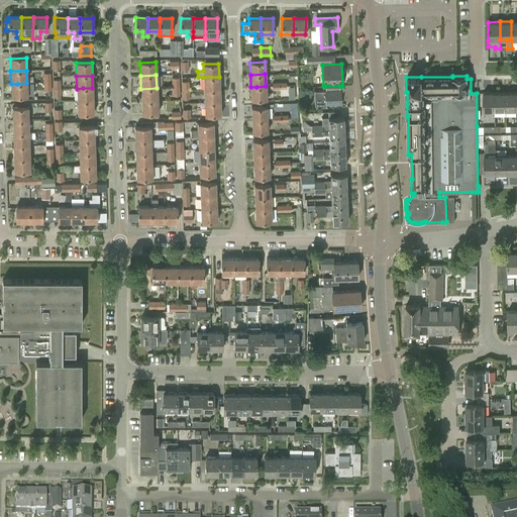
[(219,77),(203,77),(203,90),(219,89),(219,77)]
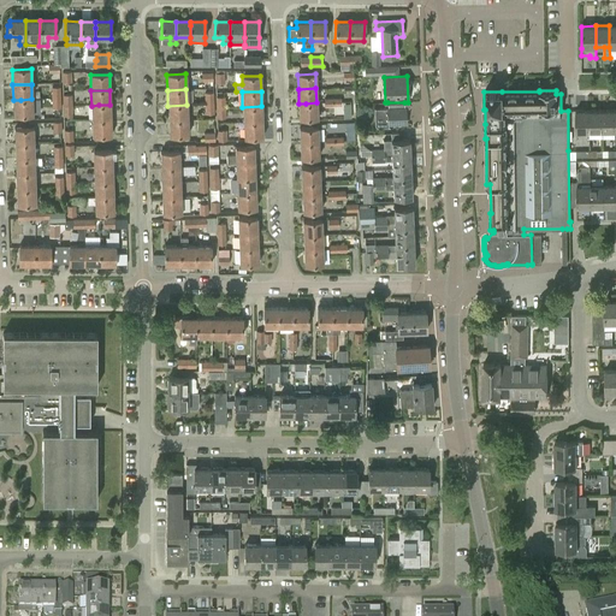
[(21,100),(13,100),(13,116),(33,114),(31,99),(21,100)]
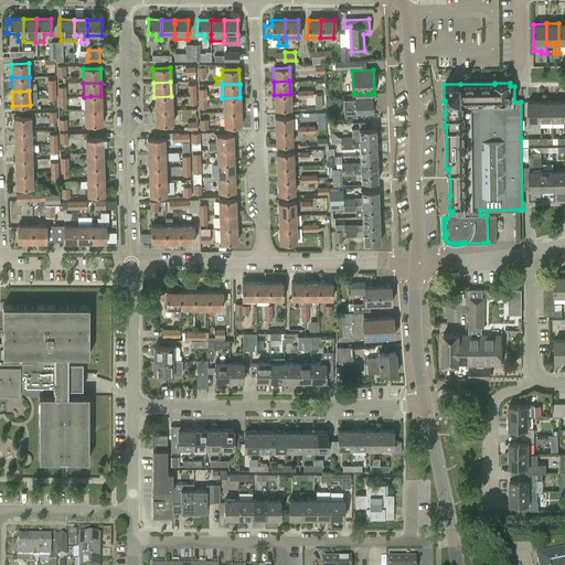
[(280,95),(274,95),(274,108),(290,108),(290,94),(280,95)]
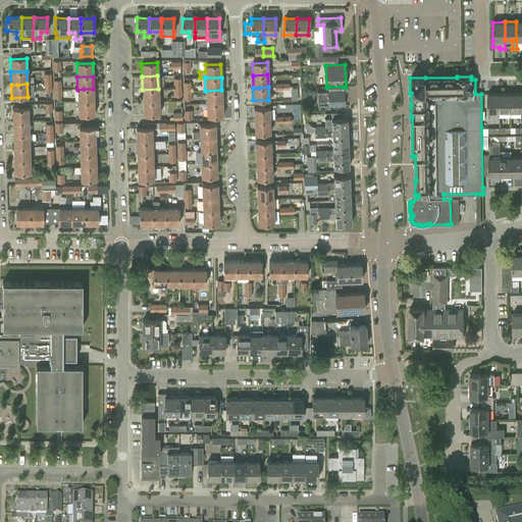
[(328,91),(317,92),(317,108),(329,107),(329,105),(345,104),(344,91),(343,91),(343,87),(328,87),(328,91)]
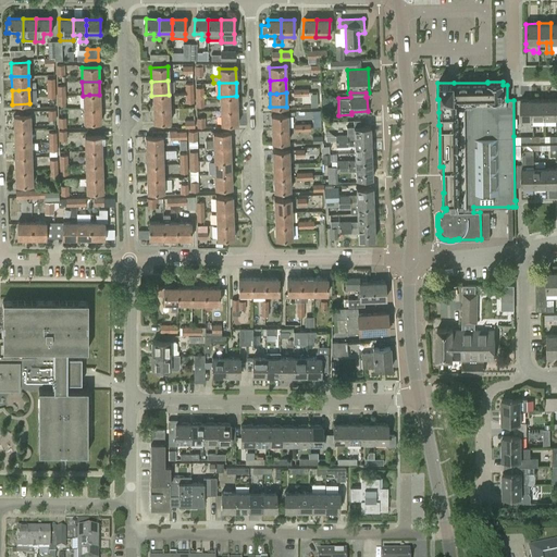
[(89,95),(83,96),(83,109),(91,109),(100,109),(99,95),(89,95)]
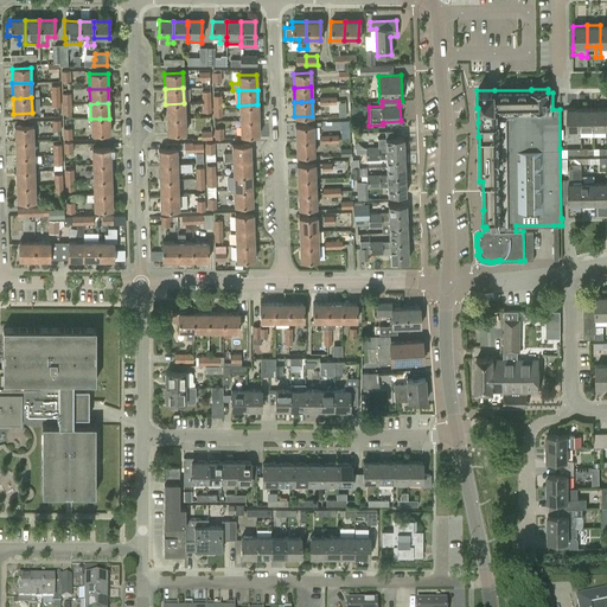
[(184,103),(165,104),(166,119),(179,119),(184,119),(184,103)]
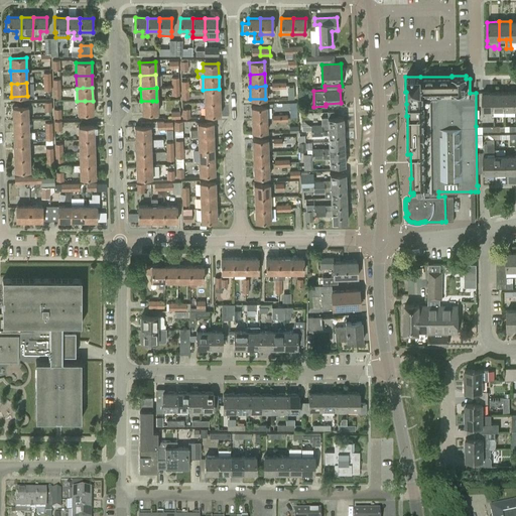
[(219,89),(203,90),(204,102),(217,102),(220,102),(219,89)]
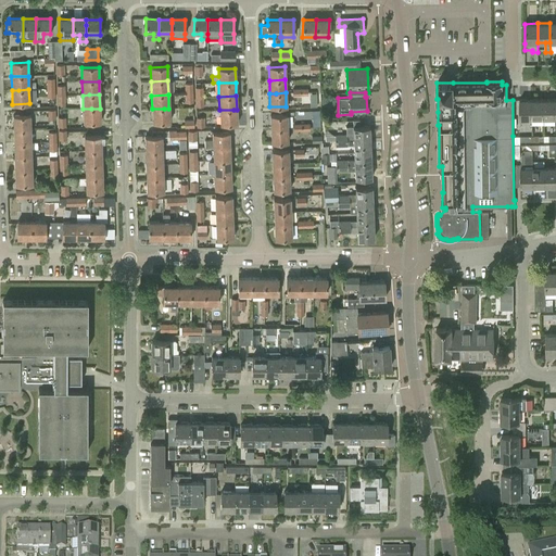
[(555,99),(543,100),(543,104),(543,118),(555,118),(555,99)]
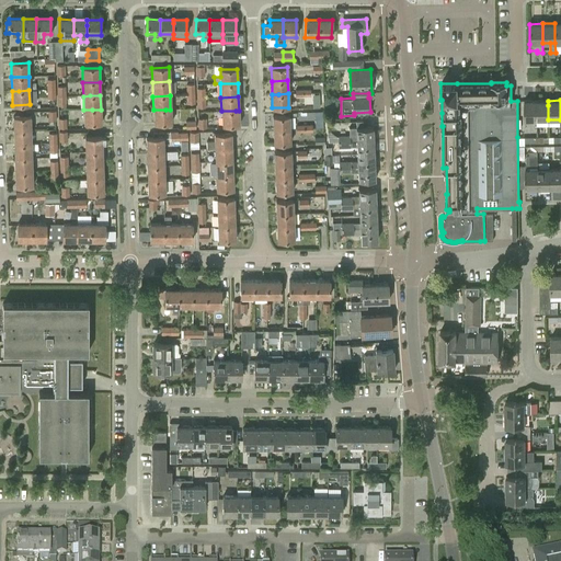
[(536,101),(524,101),(524,119),(536,119),(536,107),(536,101)]
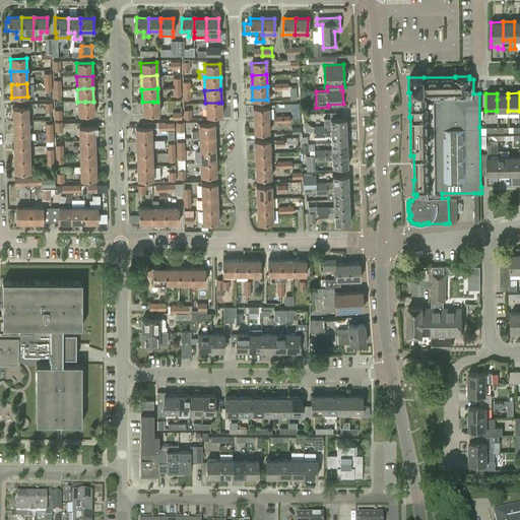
[(508,93),(497,93),(497,100),(497,111),(508,111),(508,98),(508,93)]
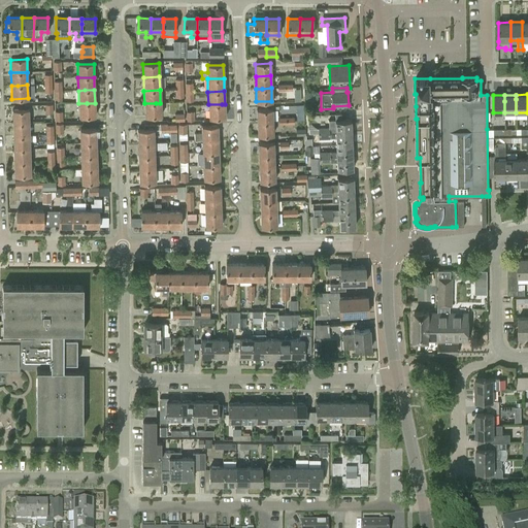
[(87,103),(78,103),(79,117),(95,116),(95,103),(87,103)]
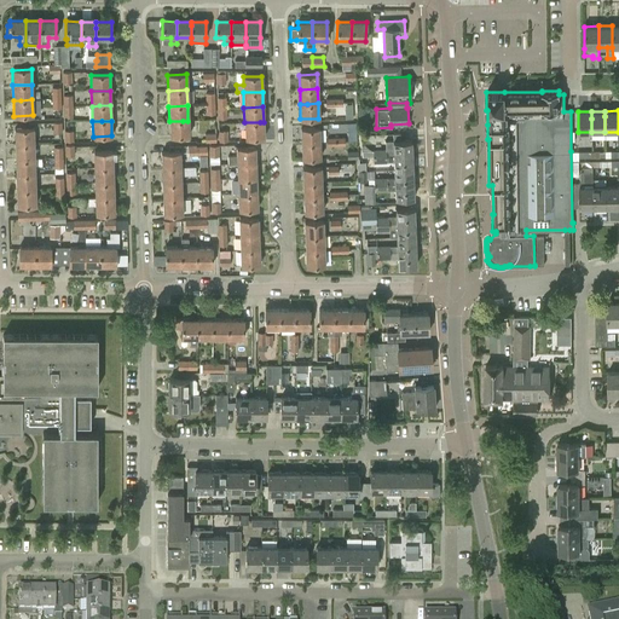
[(183,121),(169,121),(169,137),(189,137),(187,121),(183,121)]
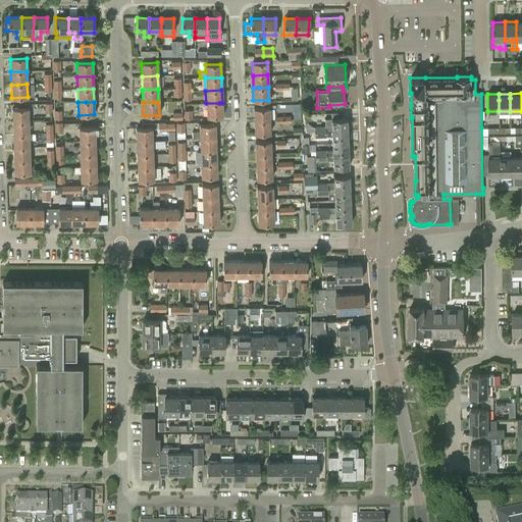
[(219,103),(206,103),(206,113),(206,116),(222,116),(222,113),(222,103),(219,103)]
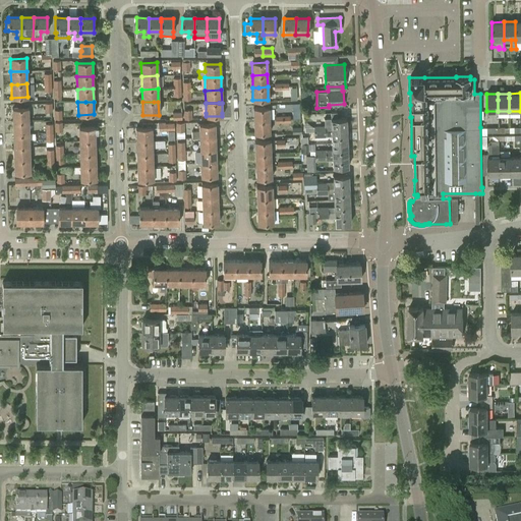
[(27,108),(12,109),(12,122),(18,122),(29,121),(27,108)]
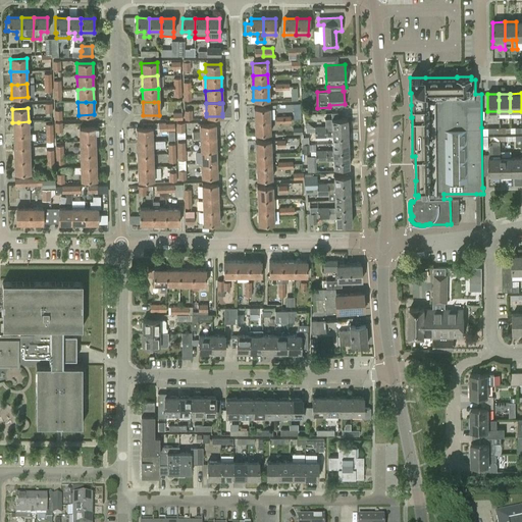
[(269,108),(254,108),(254,121),(269,120),(269,108)]
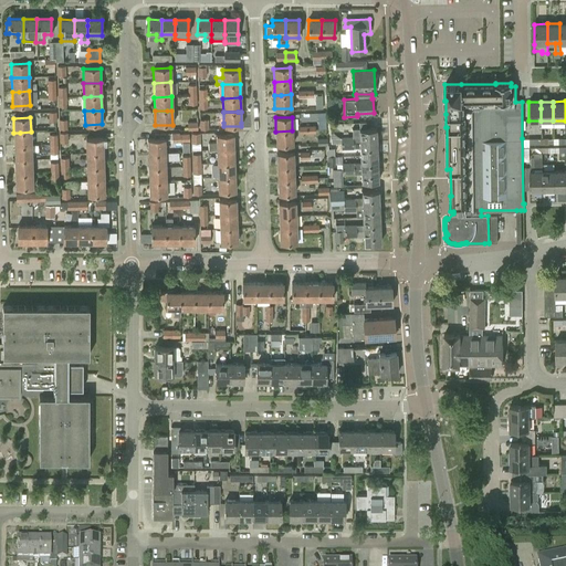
[(353,137),(341,138),(341,143),(359,143),(376,142),(376,128),(366,128),(366,122),(359,123),(359,128),(358,128),(353,129),(353,137)]
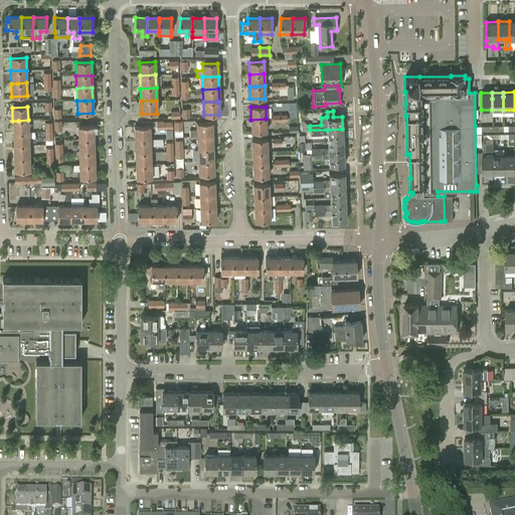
[(266,119),(250,120),(251,132),(267,131),(266,119)]
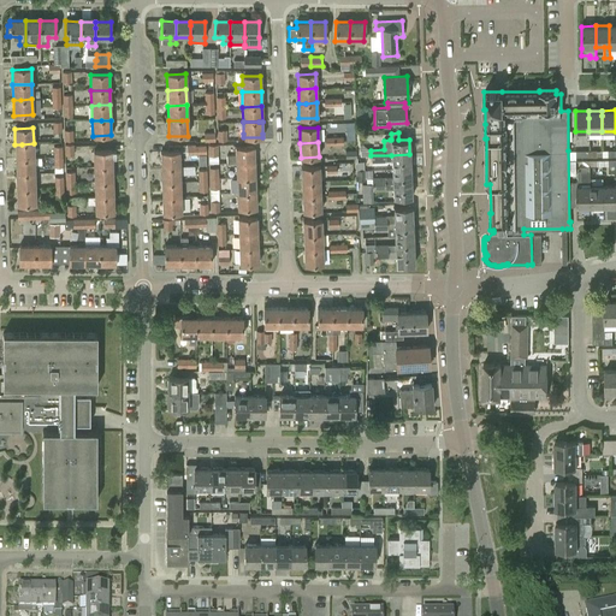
[(22,144),(15,144),(16,159),(34,159),(34,143),(22,144)]
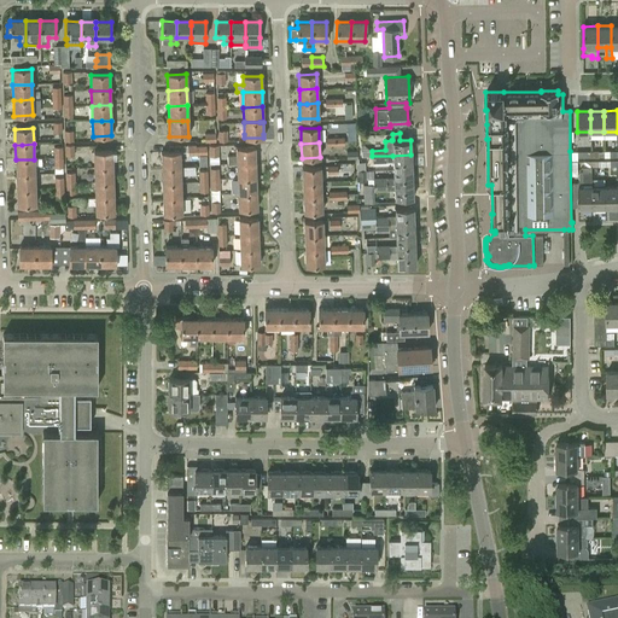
[(196,145),(187,145),(187,155),(207,155),(207,146),(196,146),(196,145)]
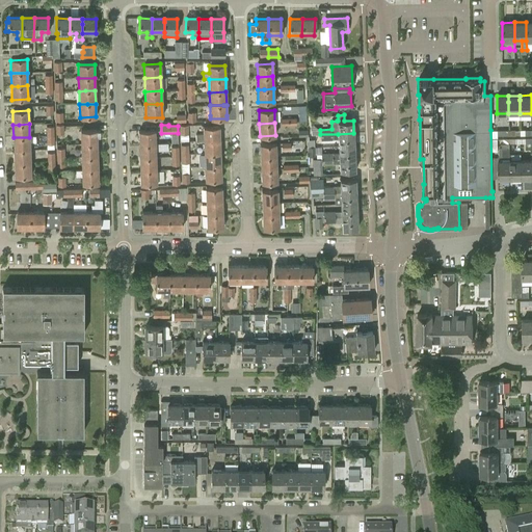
[(203,134),(195,134),(196,141),(204,141),(219,140),(218,127),(203,128),(203,134)]
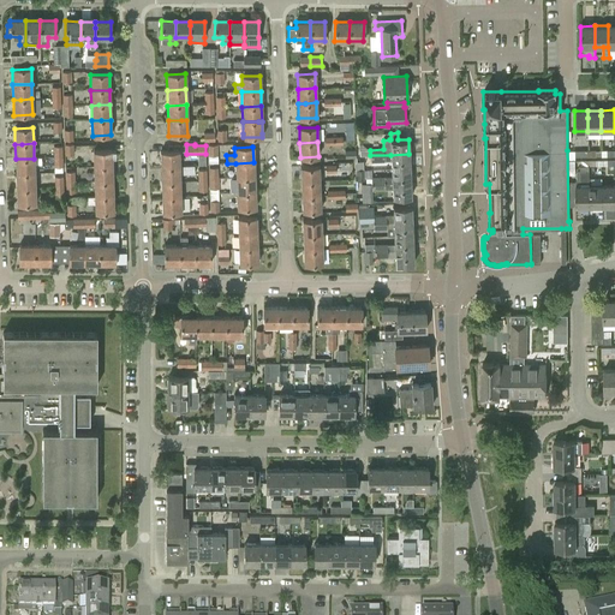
[(112,151),(93,151),(94,167),(112,167),(112,151)]
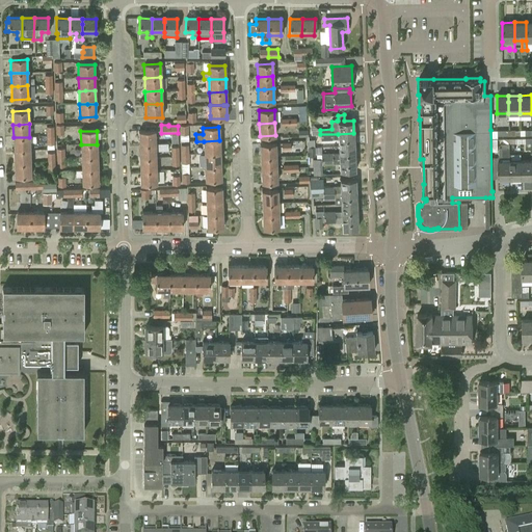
[(154,131),(138,132),(138,145),(155,144),(154,131)]
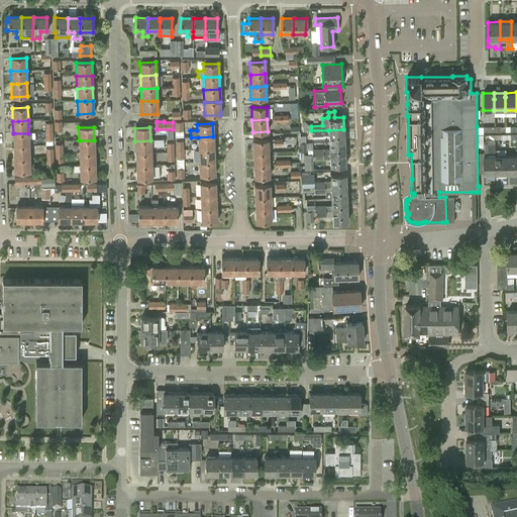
[(328,130),(311,130),(312,135),(328,135),(328,142),(339,141),(344,141),(343,129),(328,130)]
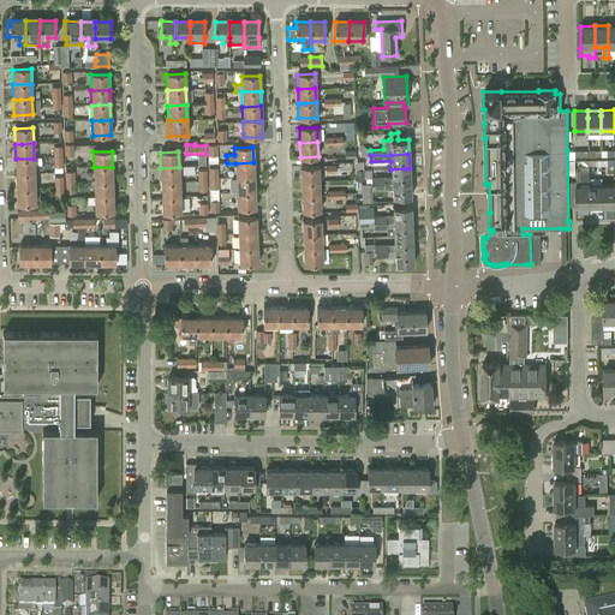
[(34,159),(16,159),(16,174),(27,174),(33,173),(35,173),(34,159)]
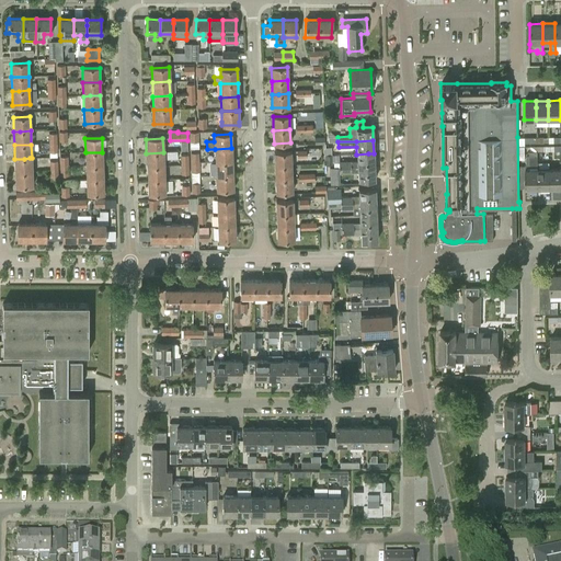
[(215,149),(215,162),(231,162),(231,148),(215,149)]
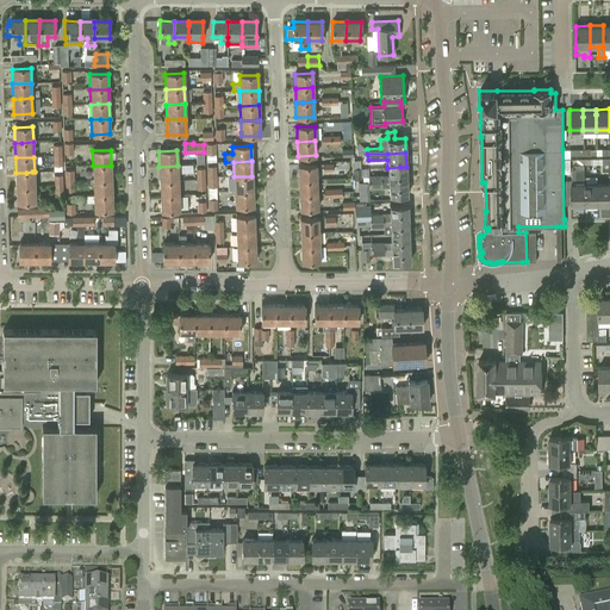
[(316,165),(298,166),(298,180),(316,180),(316,165)]
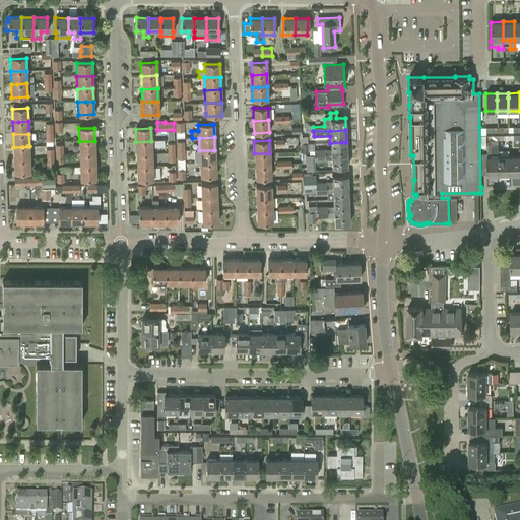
[(488,152),(486,152),(486,154),(486,175),(498,175),(498,156),(498,150),(498,140),(491,140),(491,145),(488,145),(488,152)]
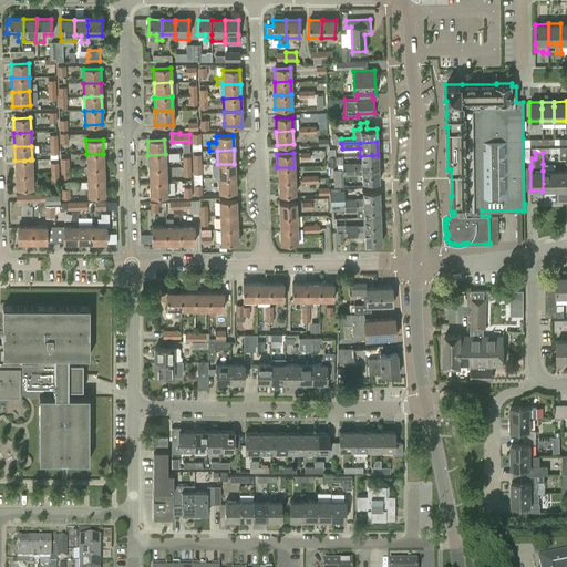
[(103,154),(86,154),(86,168),(90,168),(104,167),(103,154)]
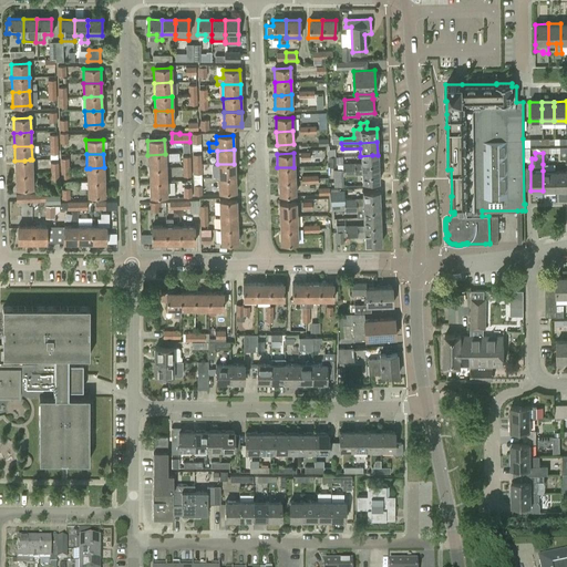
[(165,154),(147,155),(148,168),(163,168),(165,168),(165,161),(179,161),(178,154),(165,154)]
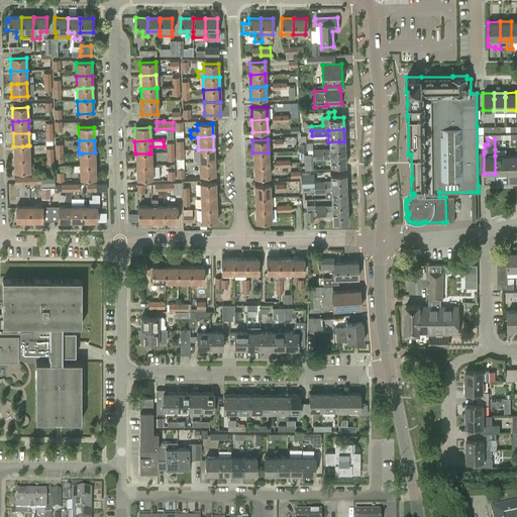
[(329,149),(312,149),(312,154),(342,153),(344,153),(344,141),(339,141),(328,142),(329,149)]
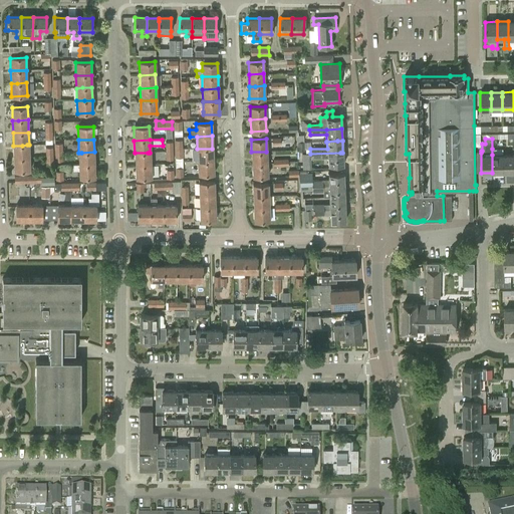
[(22,146),(13,146),(14,158),(29,158),(29,145),(27,145),(22,146)]
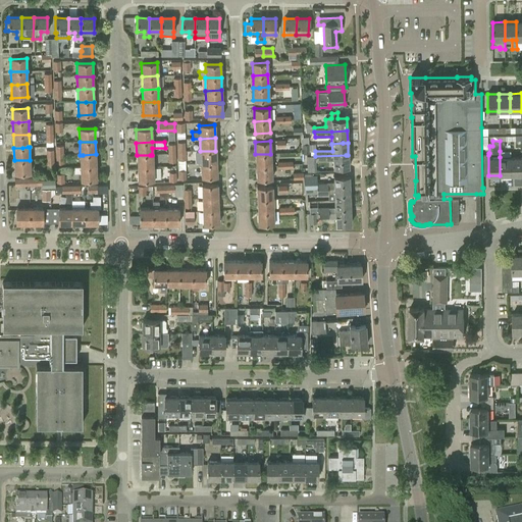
[(215,151),(200,151),(201,164),(216,163),(215,151)]
